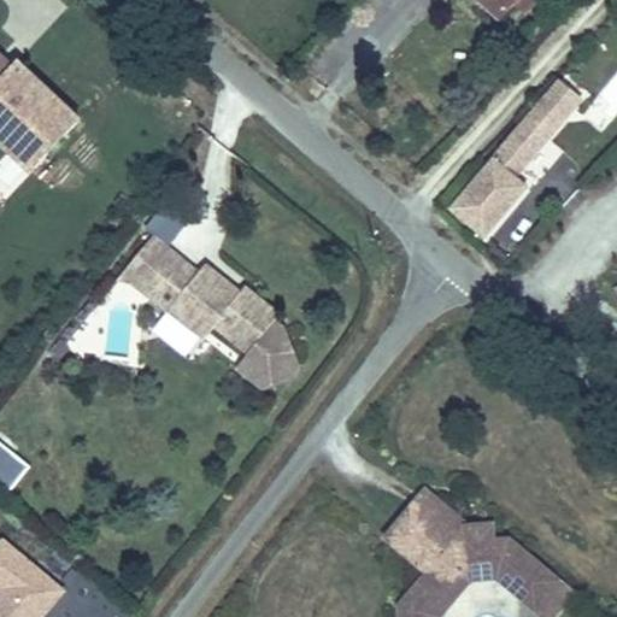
[(477,0),(499,19),(516,0),(477,0)]
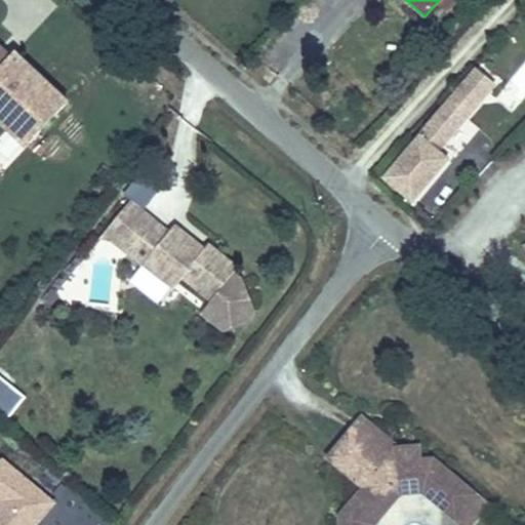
[(0,119),(28,146),(72,97),(15,47),(10,52),(0,42),(0,119)]
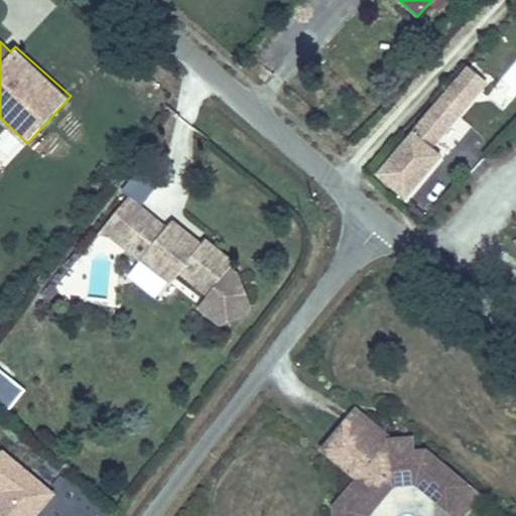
[(412,130),(376,173),(405,199),(442,154),(434,147),(489,83),(467,63),(411,129),(412,130)]
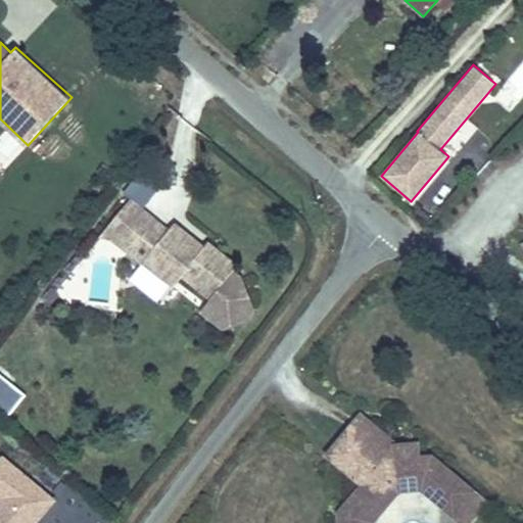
[(192,145),(175,144),(173,175),(190,176),(192,145)]
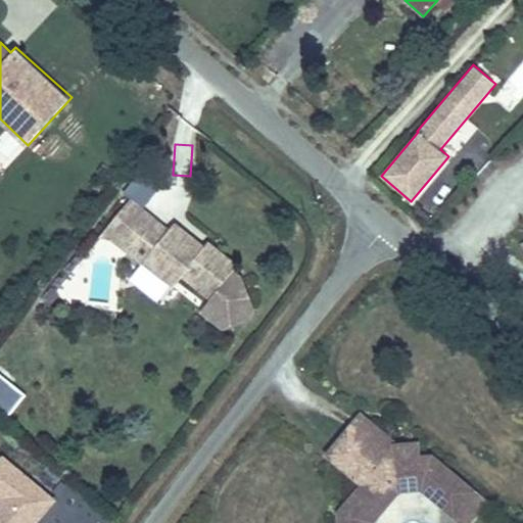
[(146,206),(165,177),(142,161),(123,192),(146,206)]
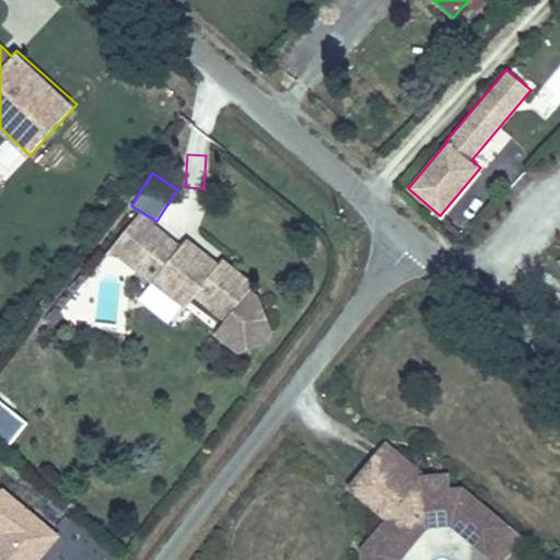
[(138,212),(121,233),(149,256),(138,270),(152,282),(159,273),(190,300),(195,294),(225,318),(253,283),(221,258),(218,264),(186,237),(179,246),(138,212)]
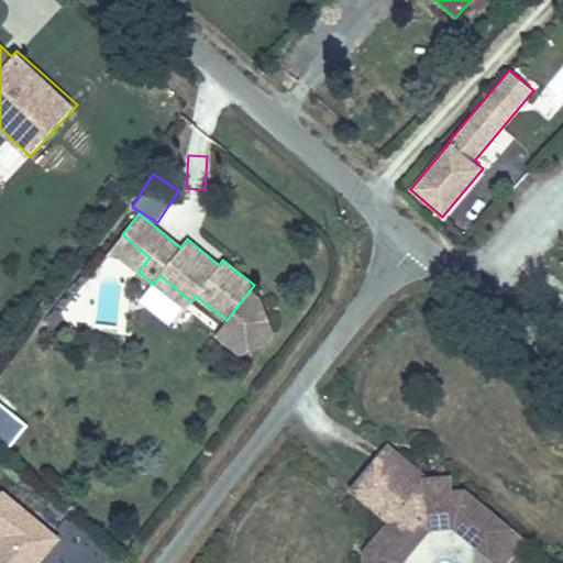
[(150,257),(122,234),(106,254),(124,261),(139,272),(150,257)]
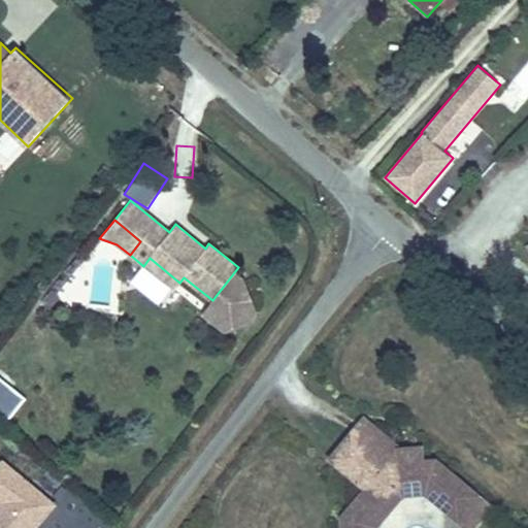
[(179,283),(150,258),(143,266),(173,290),(179,283)]
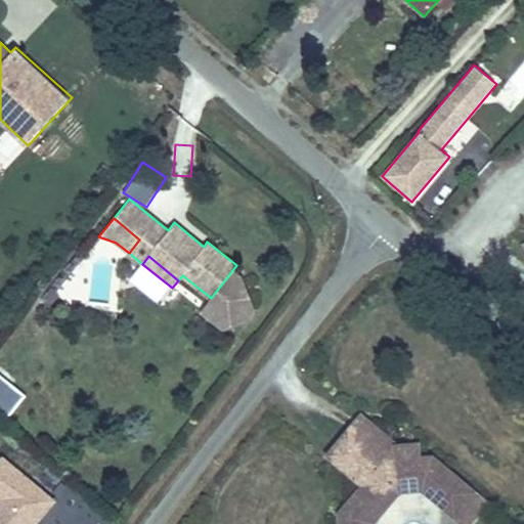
[(243,271),(236,265),(211,298),(224,325),(248,317),(257,308),(243,271)]
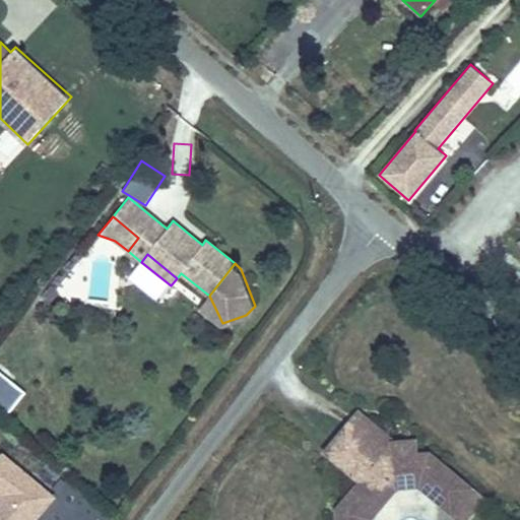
[(25,392),(0,371),(0,407),(7,413),(25,392)]
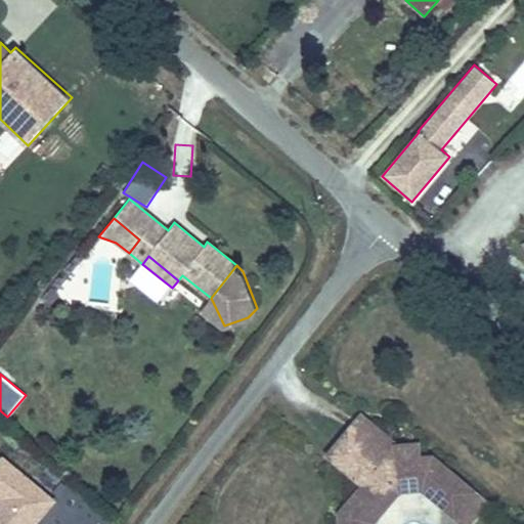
[(355,415),(343,430),(381,459),(394,457),(392,443),(355,415)]
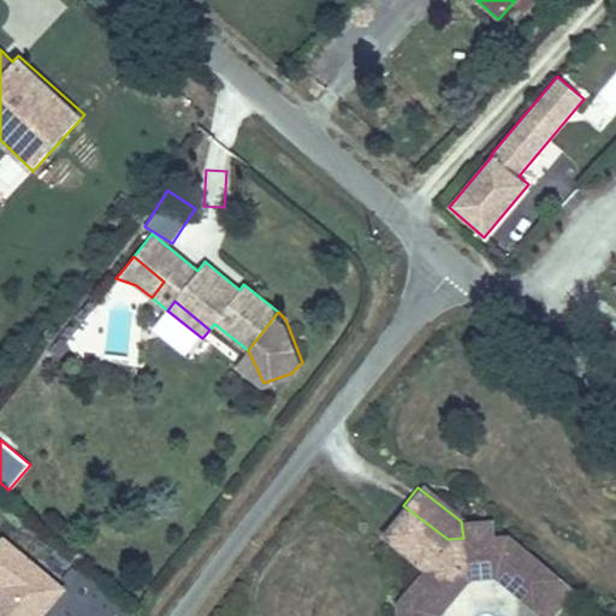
[(425,568),(398,603),(400,615),(433,615),(436,614),(467,573),(495,568),(549,609),(569,580),(504,532),(487,534),(485,517),(461,521),(463,538),(448,539),(403,505),(381,534),(425,568)]
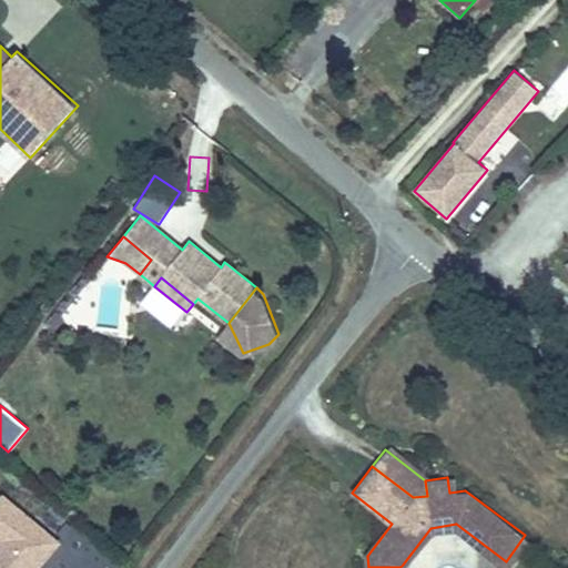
[(0,539),(2,541),(0,544),(0,567),(40,567),(62,543),(2,493),(0,495),(0,539)]
